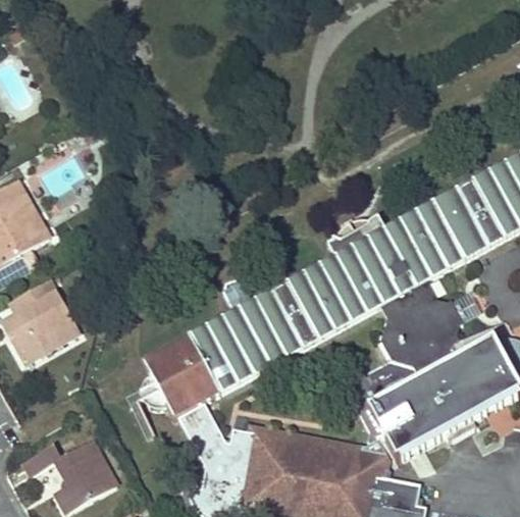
[(231,311),(141,361),(146,371),(165,406),(171,417),(176,414),(203,400),(379,303),(386,314),(378,338),(381,342),(390,358),(414,365),(420,377),(366,407),(395,458),(519,391),(519,390),(492,338),(437,367),(431,356),(439,332),(428,313),(403,305),(398,294),(519,226),(519,153),(385,227),(382,225),(379,225),(373,224),(369,224),(362,225),(358,226),(352,229),(349,231),(345,235),(344,237),(340,241),(339,244),(336,246),(335,249),(334,252),(334,255),(250,301),(231,311)]
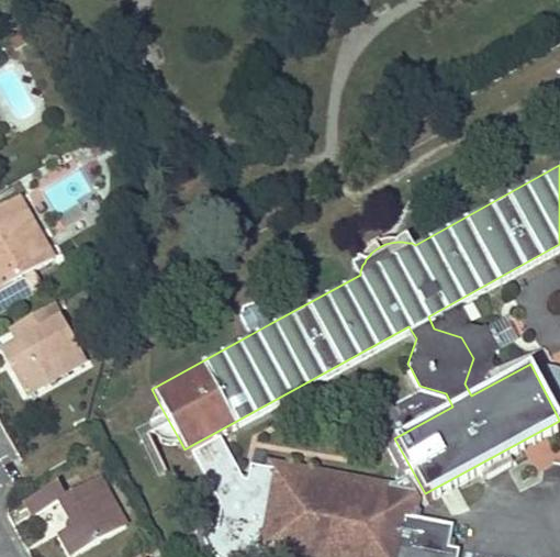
[(0,286),(52,257),(18,192),(0,202),(0,286)]
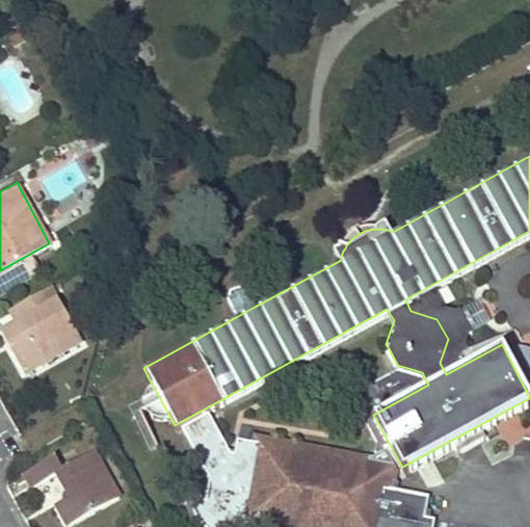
[(249,298),(244,288),(239,279),(228,284),(223,294),(229,304),(236,306),(249,298)]
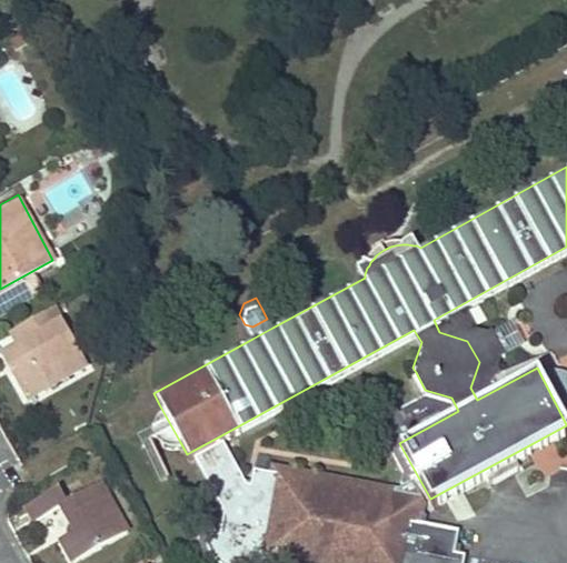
[(83,359),(53,302),(8,328),(15,341),(20,351),(12,357),(17,365),(8,370),(21,394),(83,359)]
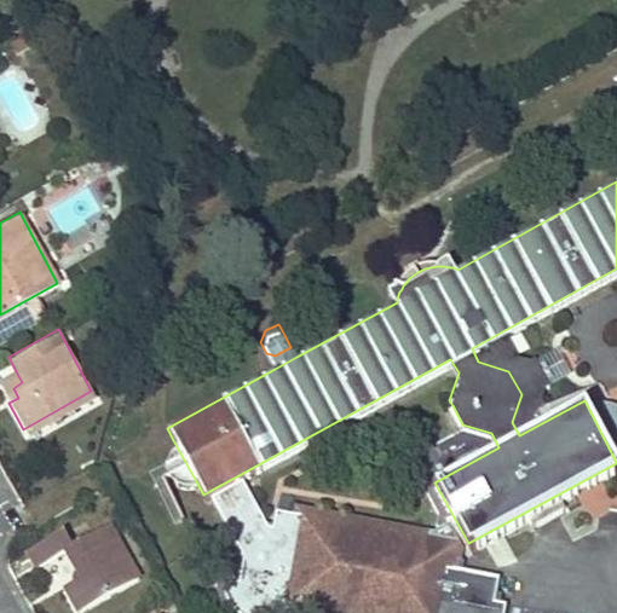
[(275,356),(266,353),(275,369),(297,357),(290,347),(275,356)]
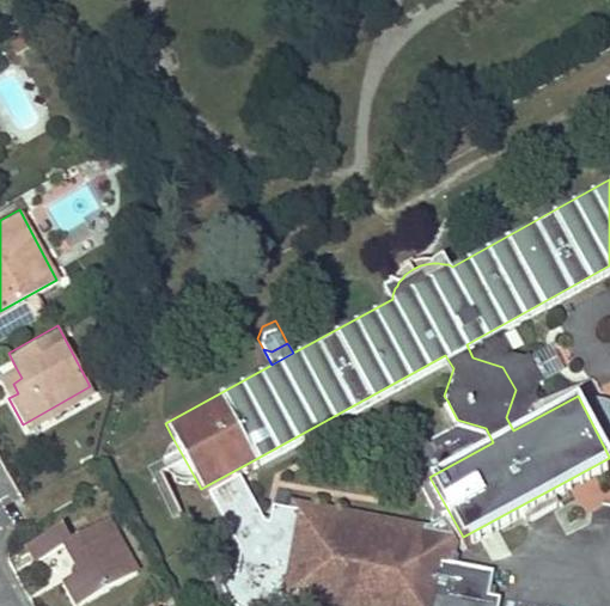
[(535,381),(522,356),(502,367),(516,390),(535,381)]
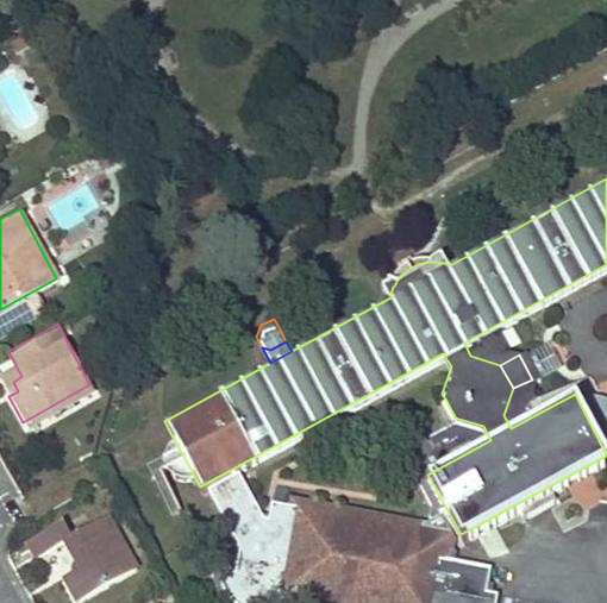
[(0,382),(8,396),(18,391),(13,382),(22,376),(16,365),(0,375),(0,382)]
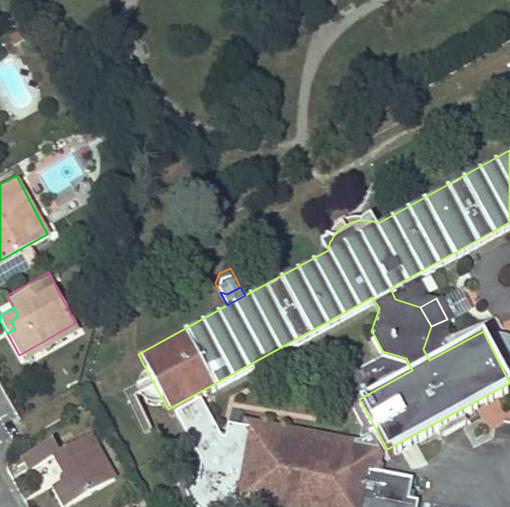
[(199,392),(173,406),(201,455),(193,499),(238,506),(416,506),(418,495),(409,494),(413,473),(380,467),(383,451),(387,449),(359,399),(412,370),(406,358),(382,351),(374,335),(368,338),(378,356),(356,367),(345,402),(352,403),(362,423),(360,432),(362,435),(358,437),(243,415),(242,422),(228,419),(226,433),(222,432),(199,392)]
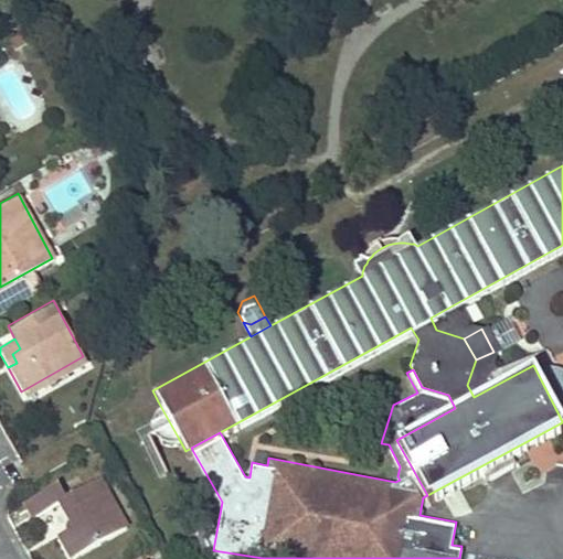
[(172,441),(179,439),(158,401),(153,406),(152,408),(150,411),(149,416),(148,419),(148,423),(150,429),(152,432),(156,437),(159,438),(163,440),(168,441),(172,441)]
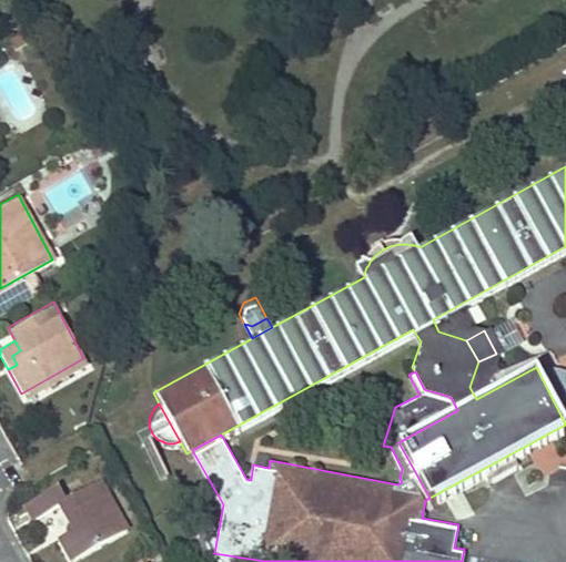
[(59,499),(66,511),(72,523),(57,532),(70,555),(124,524),(98,477),(64,496),(56,480),(23,499),(32,514),(59,499)]
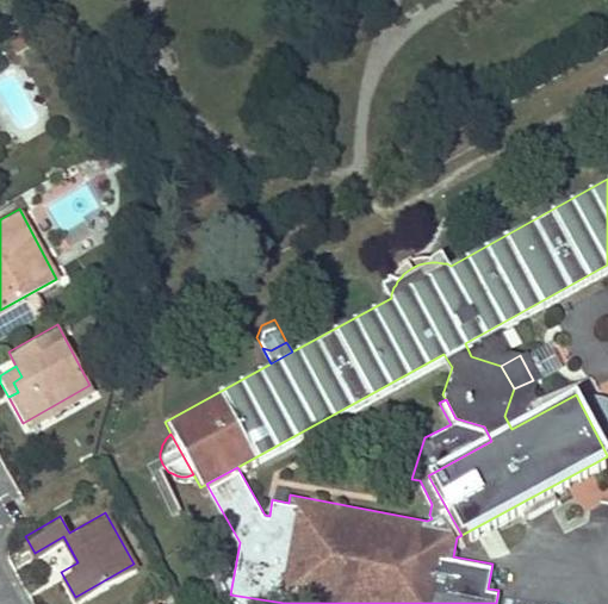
[(162,599),(172,595),(165,581),(155,587),(162,599)]
